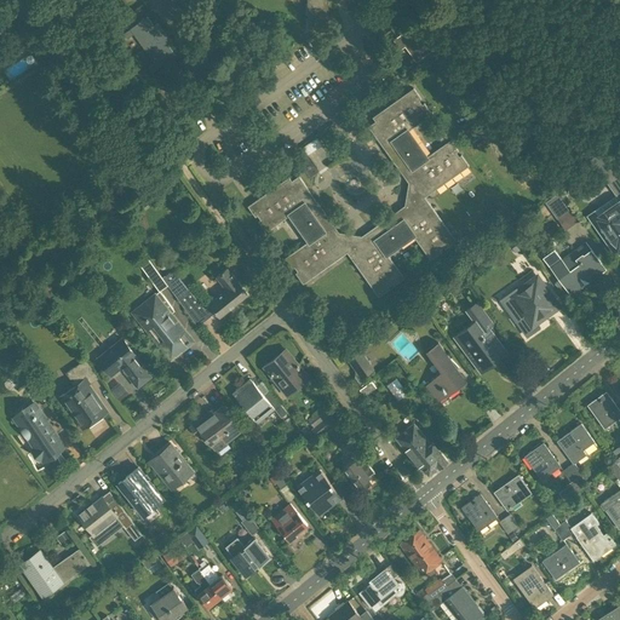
[(202,0),(202,1),(216,9),(219,0),(306,0),(308,32),(328,32),(327,0),(202,0)]
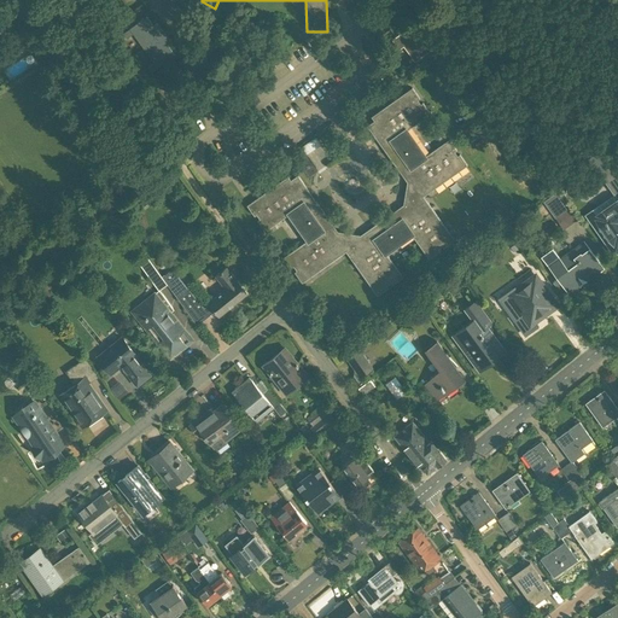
[(477,12),(470,3),(452,16),(459,25),(477,12)]
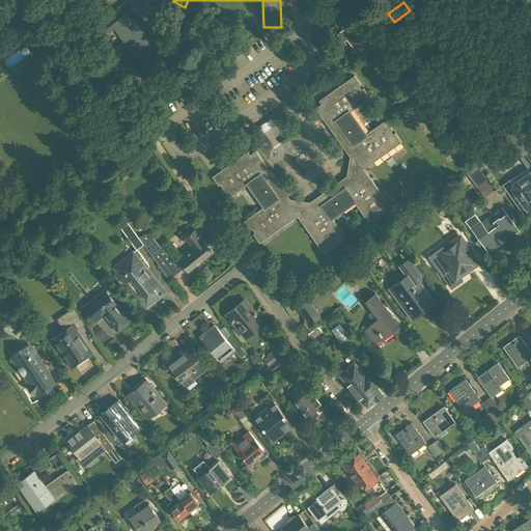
[(142,28),(138,23),(135,25),(127,14),(106,29),(109,33),(115,29),(123,42),(142,28)]
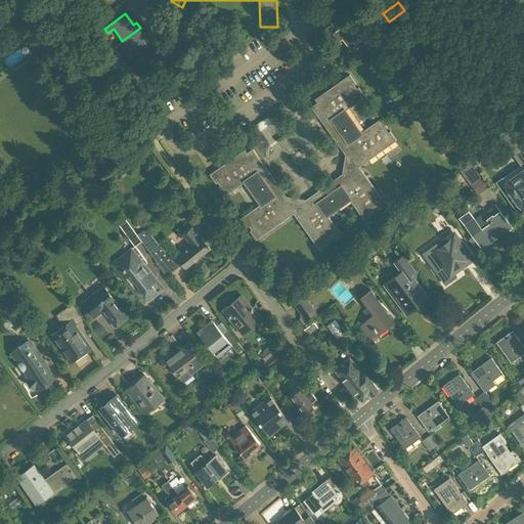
[(370,39),(359,24),(355,27),(351,20),(333,34),(339,42),(342,39),(352,52),(370,39)]
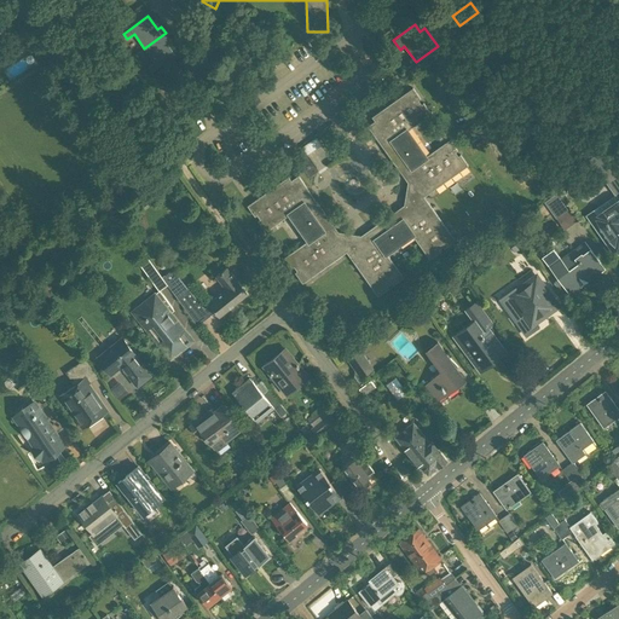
[(473,36),(479,46),(480,50),(493,42),(486,29),(473,36)]
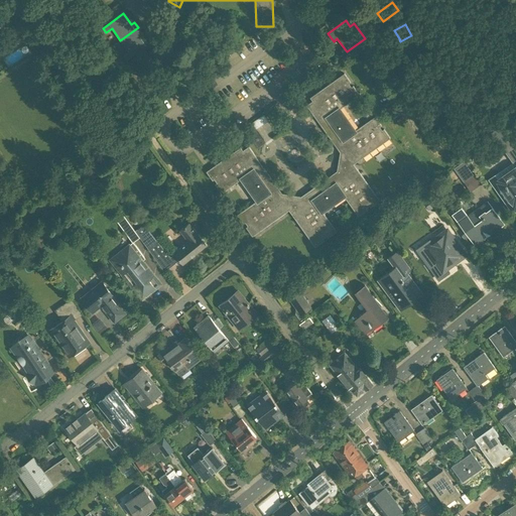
[(120,40),(129,52),(124,56),(127,60),(146,46),(138,35),(142,33),(138,27),(120,40)]
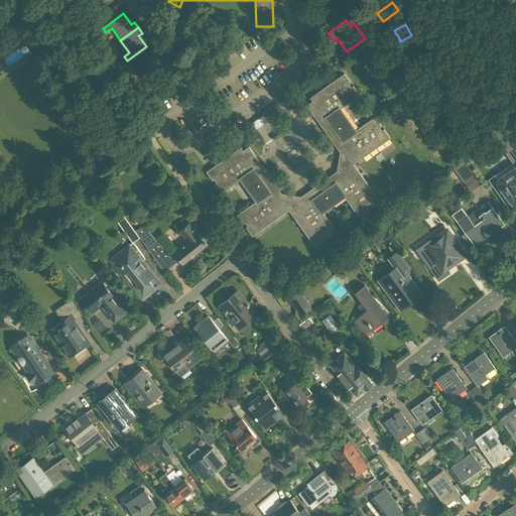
[(354,163),(390,138),(384,129),(382,130),(380,126),(381,125),(375,116),(355,131),(340,109),(360,95),(353,86),(352,87),(349,84),(351,82),(345,73),(310,98),(312,101),(306,105),(314,116),(316,114),(325,125),(321,127),(333,141),(335,140),(343,150),(340,152),(339,161),(354,163)]
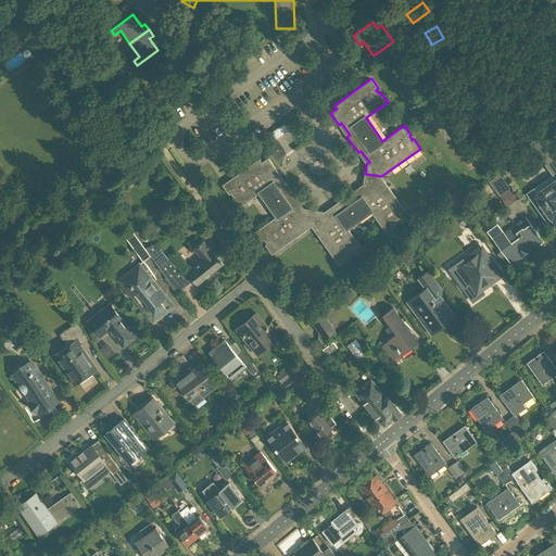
[(289,129),(285,123),(272,131),(276,138),(289,129)]
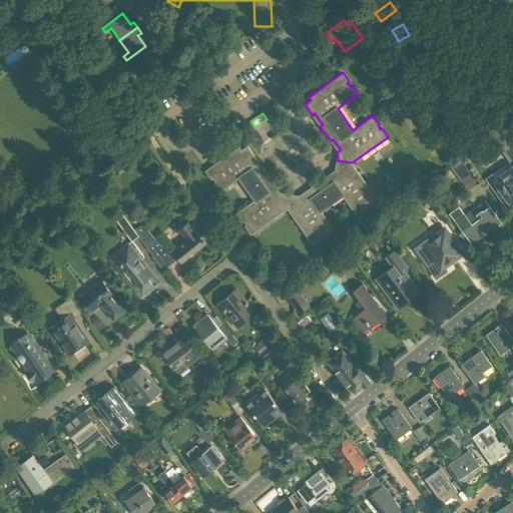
[(493,130),(489,133),(496,142),(498,141),(506,135),(499,125),(493,130)]
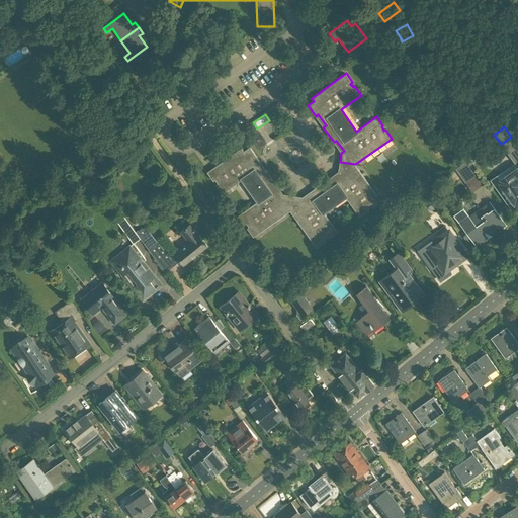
[(503,143),(517,164),(517,168),(495,185),(514,212),(515,212),(514,211),(516,210),(517,210),(517,209),(517,146),(511,137),(503,143)]
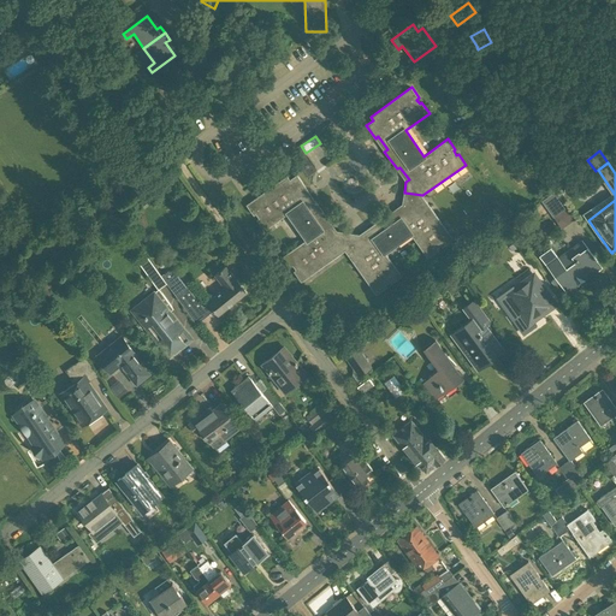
[(306,188),(297,175),(290,179),(288,176),(247,205),(254,215),(256,214),(259,218),(256,219),(265,230),(289,213),(307,238),(283,256),(290,267),(292,265),(296,270),(294,271),(301,282),(345,250),(348,232),(337,231),(335,232),(325,220),(327,218),(315,200),(313,202),(303,189),(306,188)]
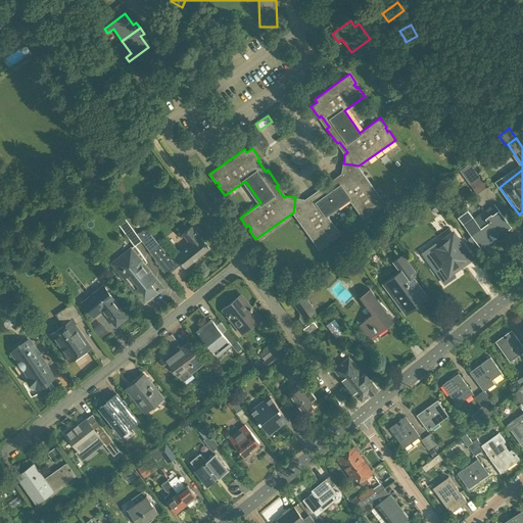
[(481,154),(479,165),(488,168),(490,156),(481,154)]
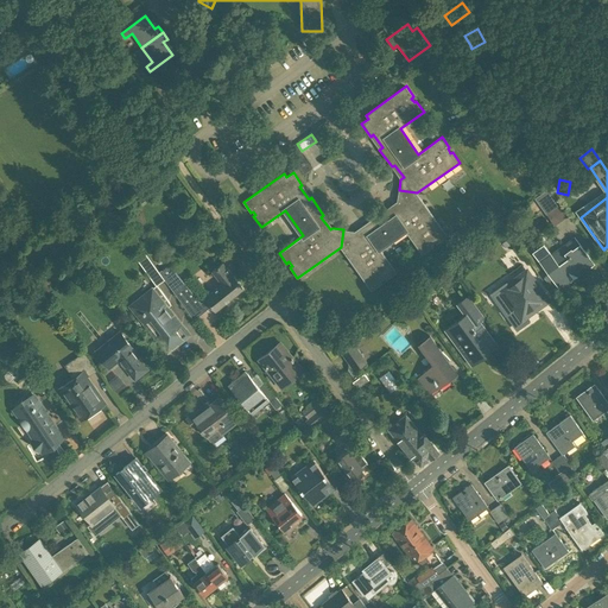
[(568,216),(549,189),(534,198),(555,226),(568,216)]
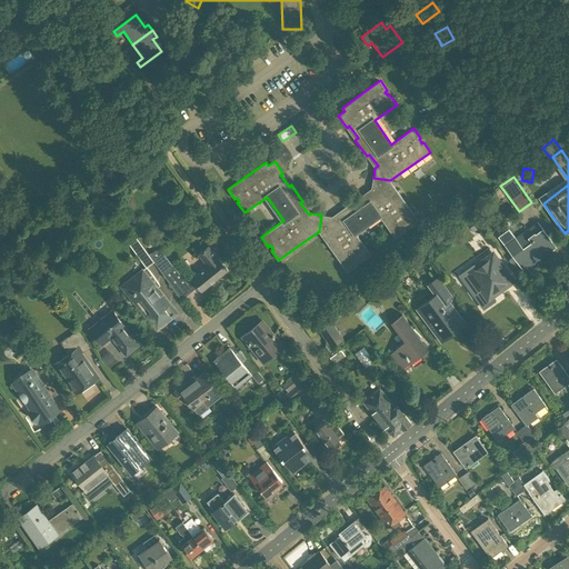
[(319,231),(348,272),(357,265),(356,262),(360,260),(361,262),(371,255),(356,232),(379,216),(395,238),(405,231),(403,229),(408,226),(409,228),(419,221),(390,180),(373,178),(371,188),(373,190),(361,199),(360,197),(343,208),(346,210),(333,219),(331,217),(321,215),(319,231)]
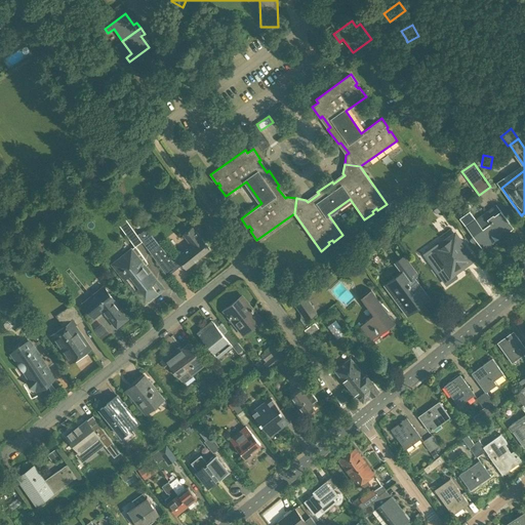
[(470,211),(459,217),(474,237),(476,241),(483,250),(513,228),(496,204),(476,219),(470,211)]
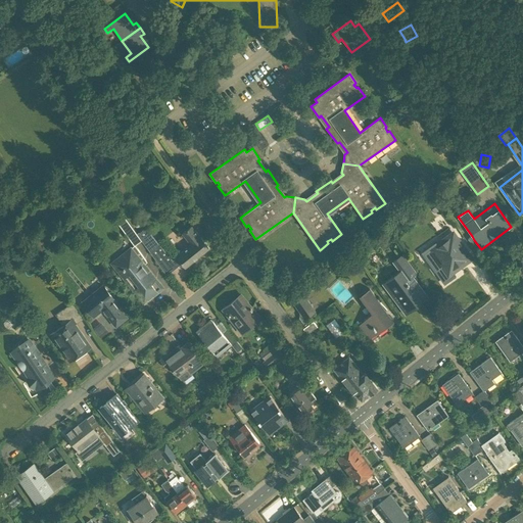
[(42,219),(44,222),(52,216),(50,212),(46,211),(42,215),(42,219)]
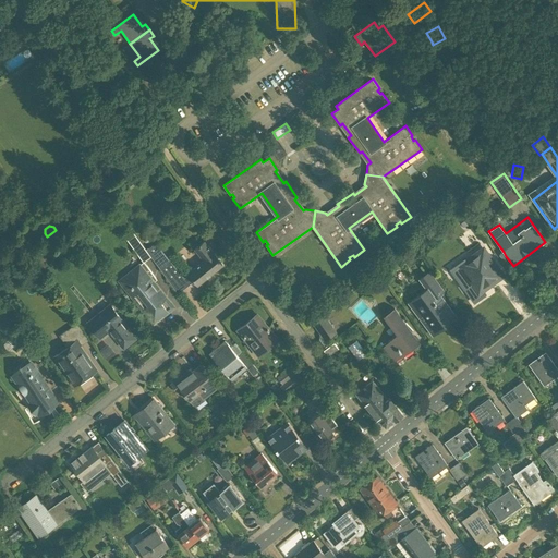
[(150,256),(145,249),(132,230),(124,235),(143,263),(150,256)]
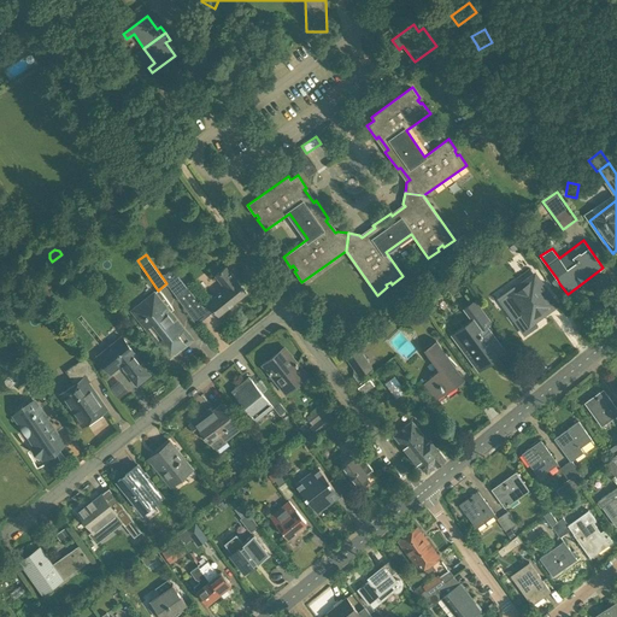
[(160,275),(166,283),(195,322),(204,316),(212,309),(218,316),(247,293),(238,280),(236,280),(225,266),(215,275),(225,288),(207,303),(203,307),(171,268),(160,275)]
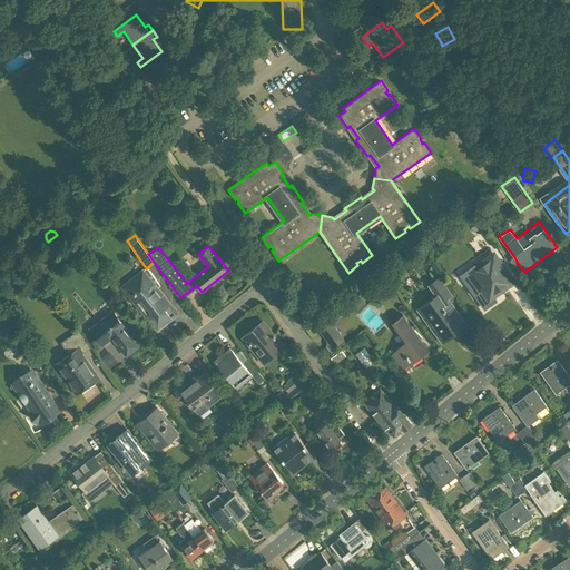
[(494,254),(462,276),(470,287),(475,295),(484,307),(495,300),(493,296),(505,287),(497,274),(504,268),(494,254)]
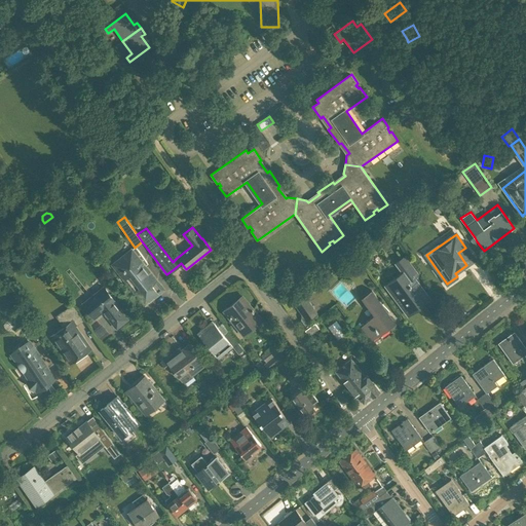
[(116,262),(112,265),(120,275),(145,305),(158,294),(154,289),(159,285),(145,266),(148,264),(138,250),(134,253),(132,250),(116,262)]
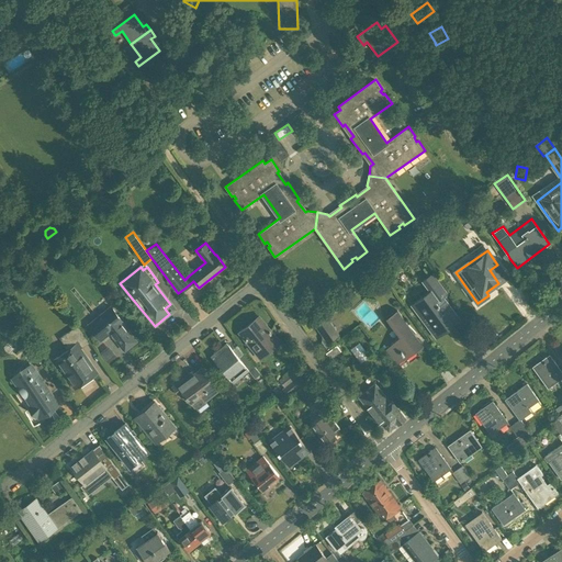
[(436,338),(447,329),(444,325),(457,315),(442,296),(447,293),(433,273),(423,281),(430,292),(412,305),(436,338)]
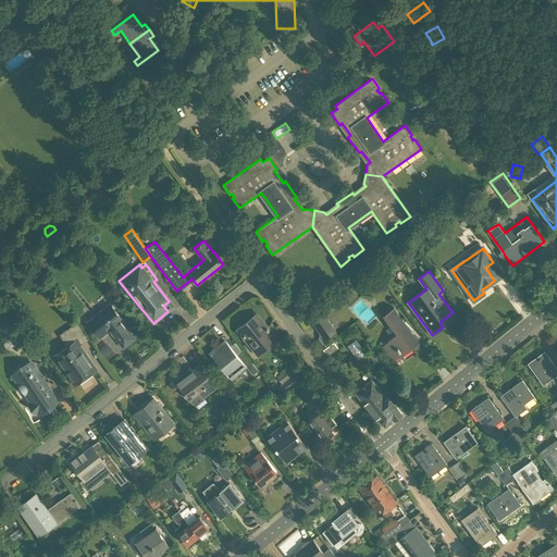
[(100,337),(109,330),(124,347),(135,337),(121,320),(122,319),(111,304),(88,322),(100,337)]
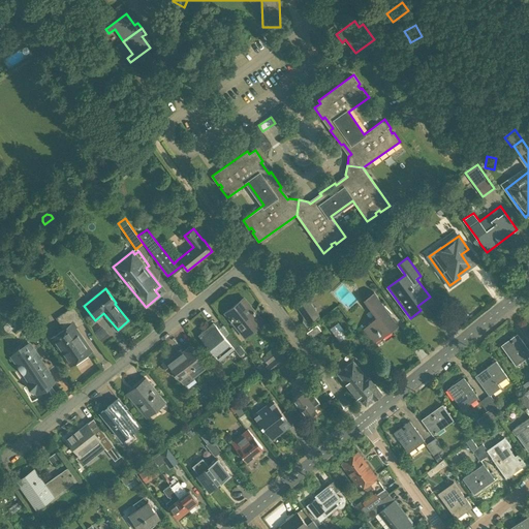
[(378,314),(363,330),(372,342),(373,341),(374,342),(382,336),(382,335),(394,327),(390,320),(392,319),(389,315),(392,313),(384,306),(374,291),(363,300),(370,309),(372,307),(378,314)]
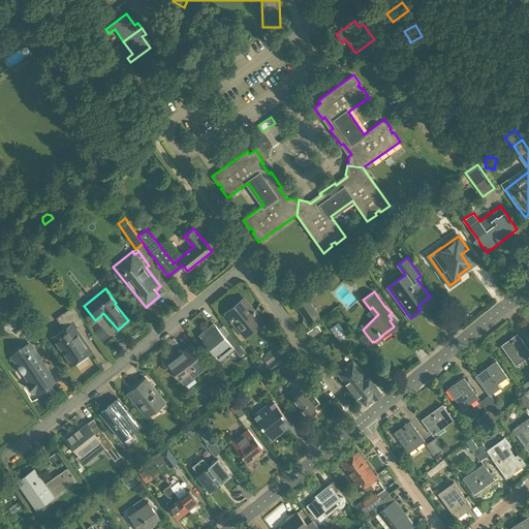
[(305,319),(316,311),(308,299),(297,307),(305,319)]
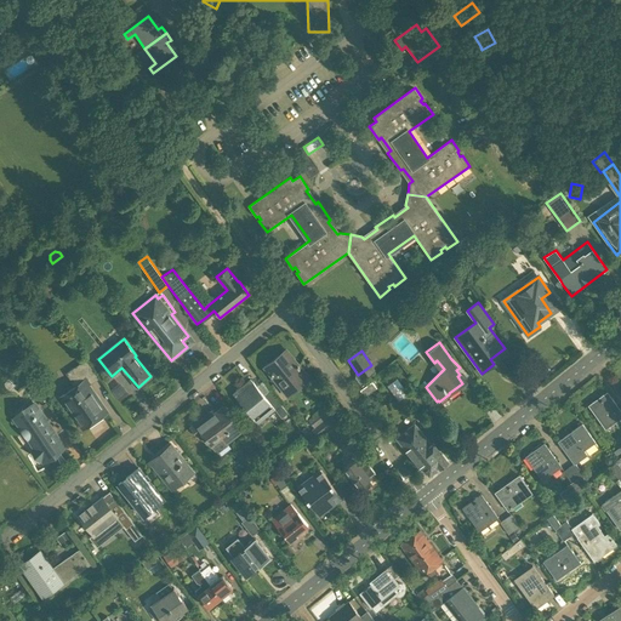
[(284,352),(265,368),(288,396),(309,377),(292,358),(290,360),(284,352)]
